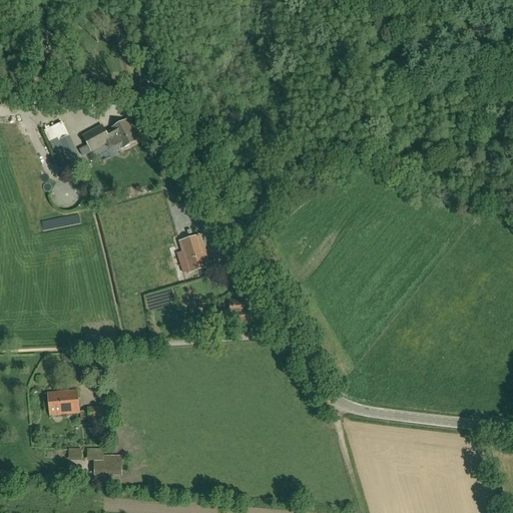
[(117,149),(122,146),(123,148),(137,141),(130,128),(133,127),(129,119),(112,128),(114,131),(107,134),(102,125),(82,136),(91,152),(106,144),(108,148),(111,149),(114,150),(117,149)]
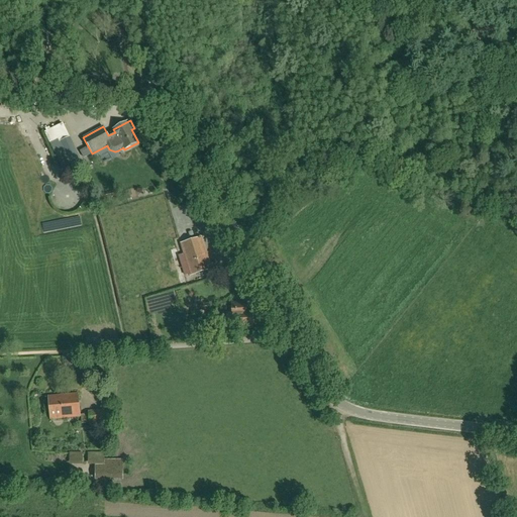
[(72,168),(60,142),(69,137),(63,123),(45,131),(58,158),(64,171),(72,168)]
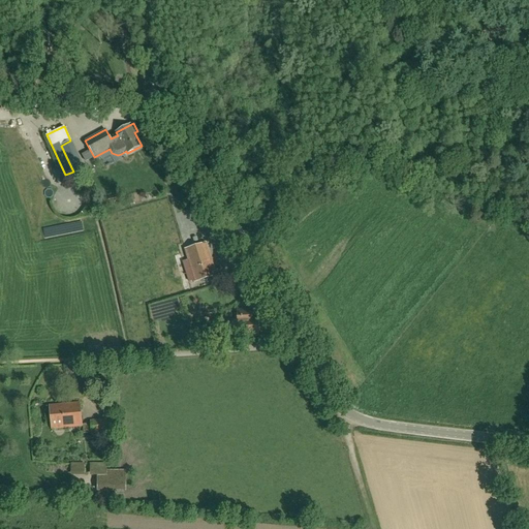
[(61,146),(73,172),(84,166),(71,141),(70,141),(61,146)]
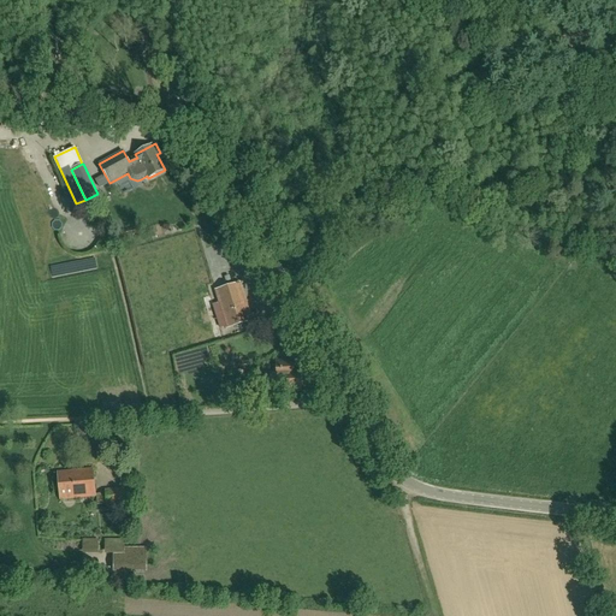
[(100,188),(110,183),(106,175),(96,179),(100,188)]
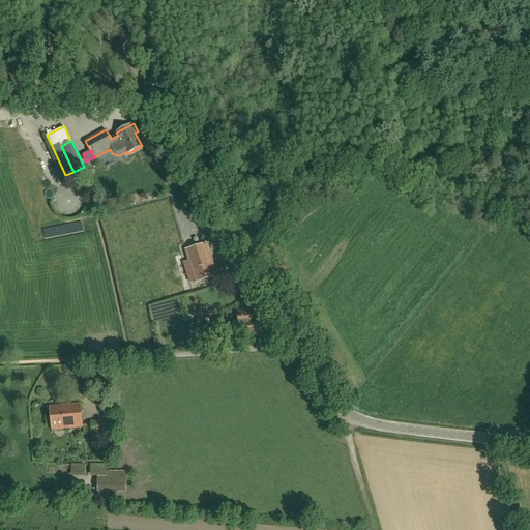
[(206,243),(186,251),(196,282),(216,275),(206,243)]
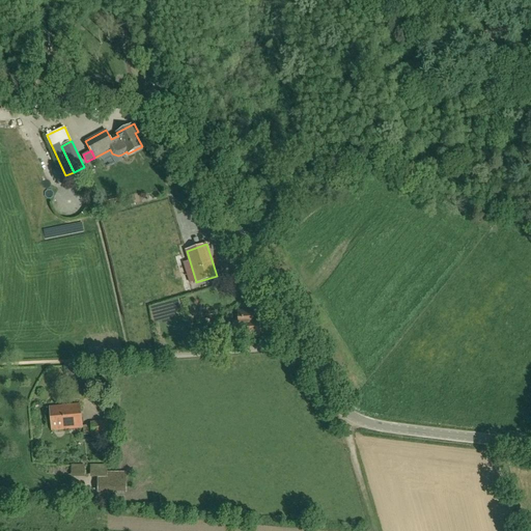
[(235,332),(224,332),(225,341),(247,340),(247,338),(258,338),(258,320),(253,320),(252,311),(239,312),(239,322),(235,322),(235,332)]
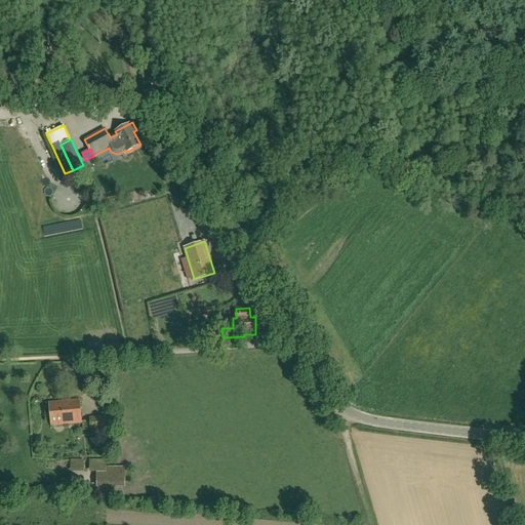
[(51,426),(81,423),(79,400),(49,402),(51,426)]
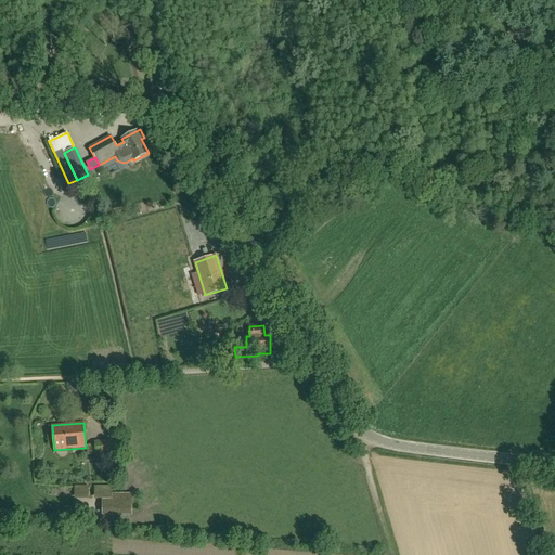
[(116,442),(103,443),(104,456),(117,454),(116,442)]
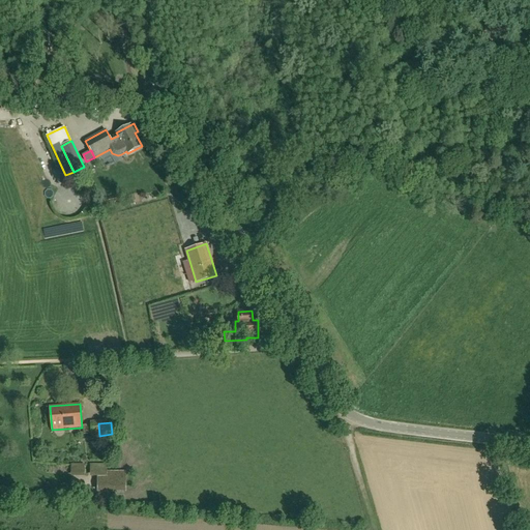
[(71,465),(71,473),(84,473),(84,465),(71,465)]
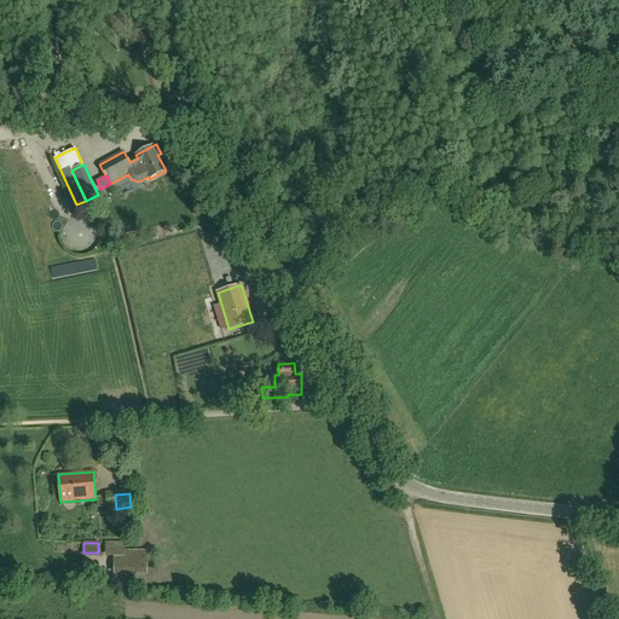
[(125,543),(105,543),(105,553),(114,553),(114,571),(148,571),(148,550),(125,550),(125,543)]
